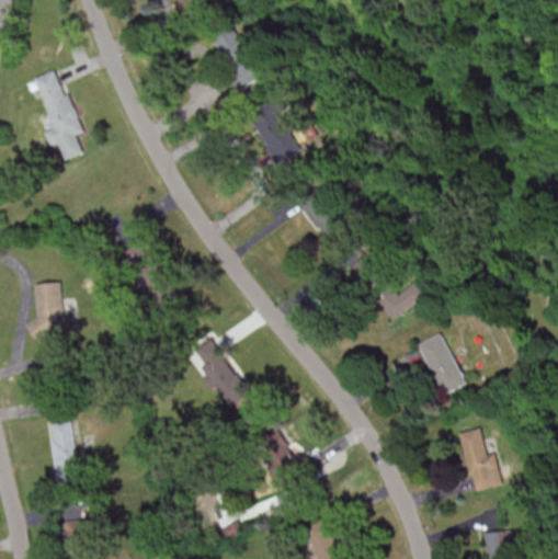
[(173,0),(184,18),(207,4),(204,0),(173,0)]
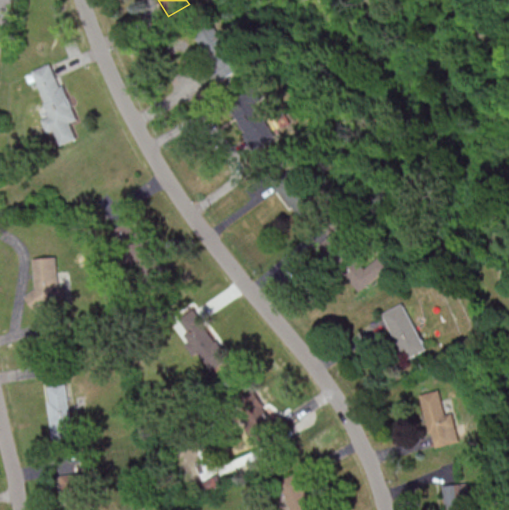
[(194,34),(217,82),(240,71),(216,23),(194,34)]
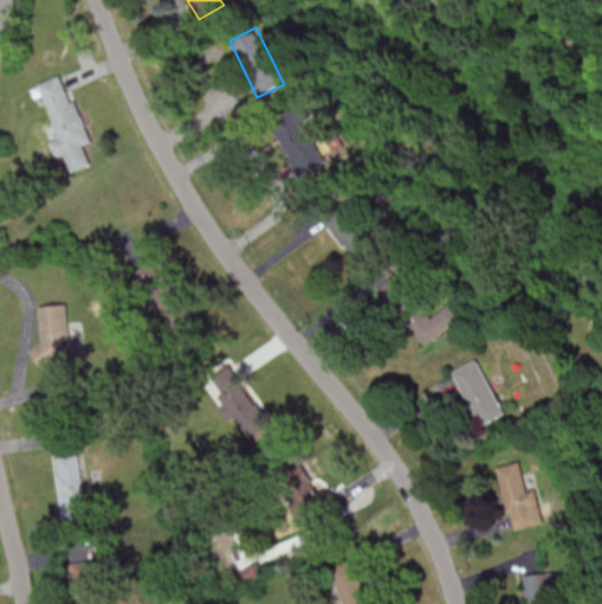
[(36,85),(56,140),(46,143),(52,160),(62,156),(69,174),(88,167),(81,147),(86,145),(60,76),(36,85)]
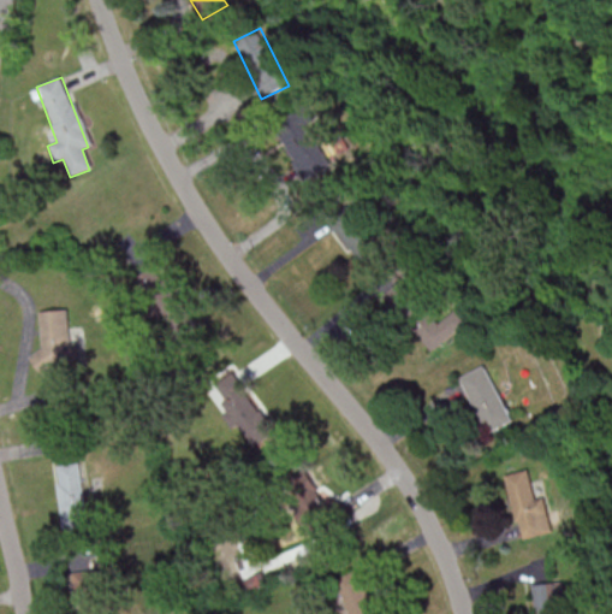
[(330,225),(356,263),(378,248),(350,211),(330,225)]
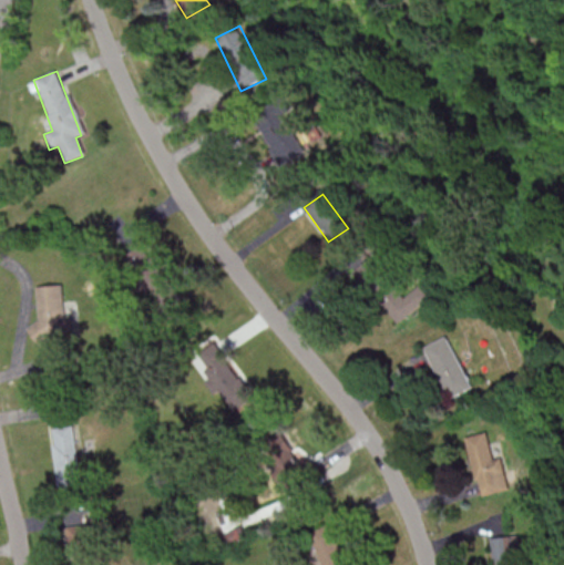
[(122,257),(135,279),(152,268),(139,246),(122,257)]
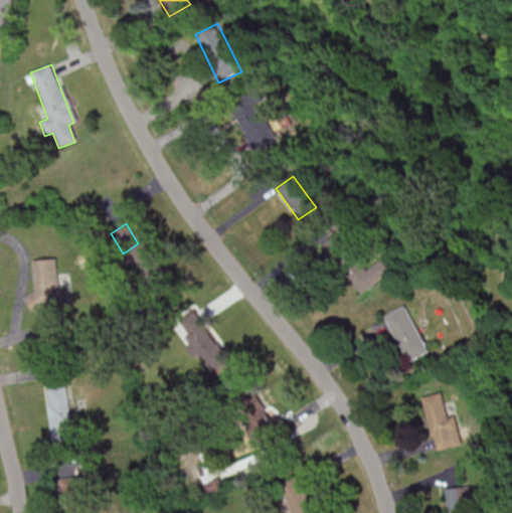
[(318,245),(317,263),(339,265),(340,246),(318,245)]
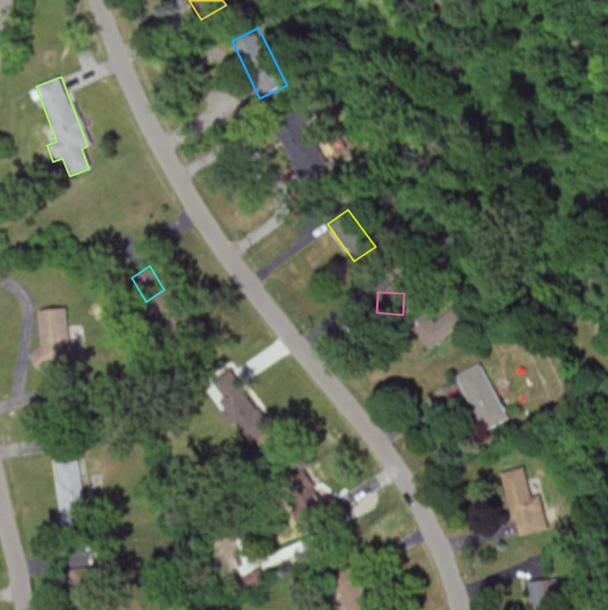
[(427,351),(461,322),(446,303),(411,331),(427,351)]
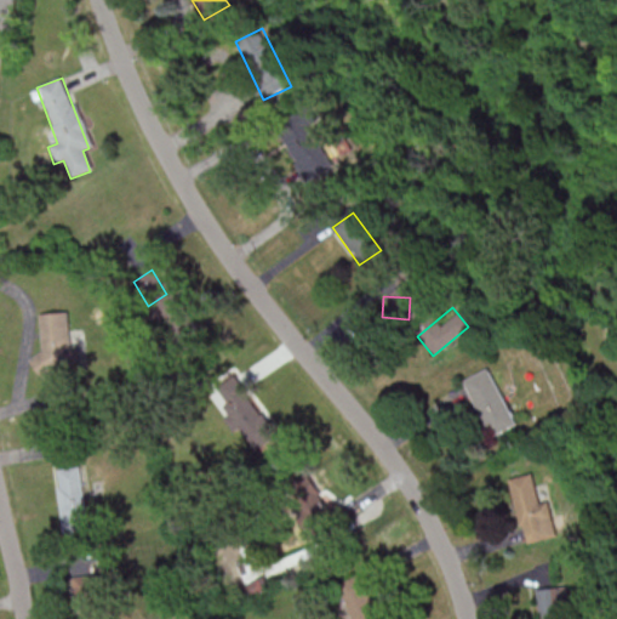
[(40,356),(38,356),(40,396),(63,395),(63,382),(78,381),(76,351),(68,352),(66,313),(38,316),(40,356)]
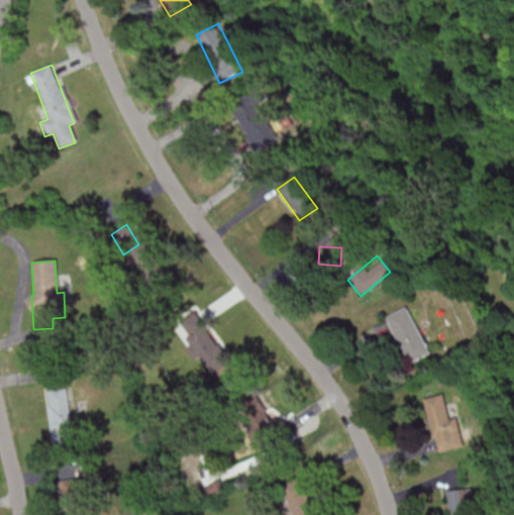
[(428,355),(406,307),(385,317),(406,366),(428,355)]
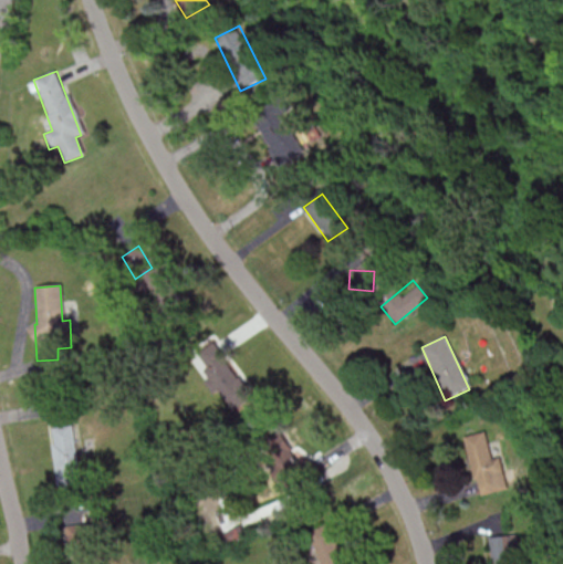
[(251,397),(214,347),(195,362),(207,379),(201,383),(210,395),(216,392),(230,411),(251,397)]
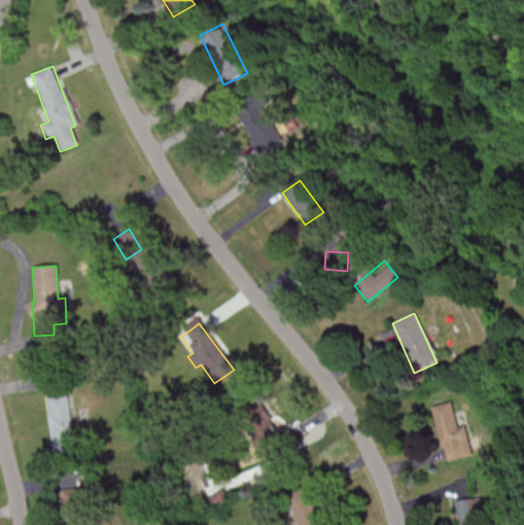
[(66,396),(44,399),(53,457),(74,454),(66,396)]
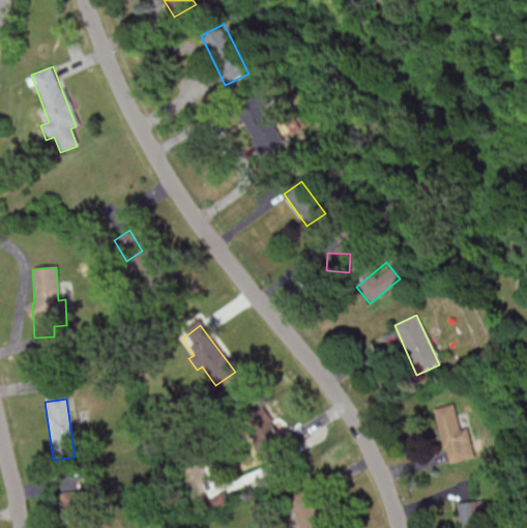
[(459,431),(451,405),(433,410),(446,465),(473,458),(466,429),(459,431)]
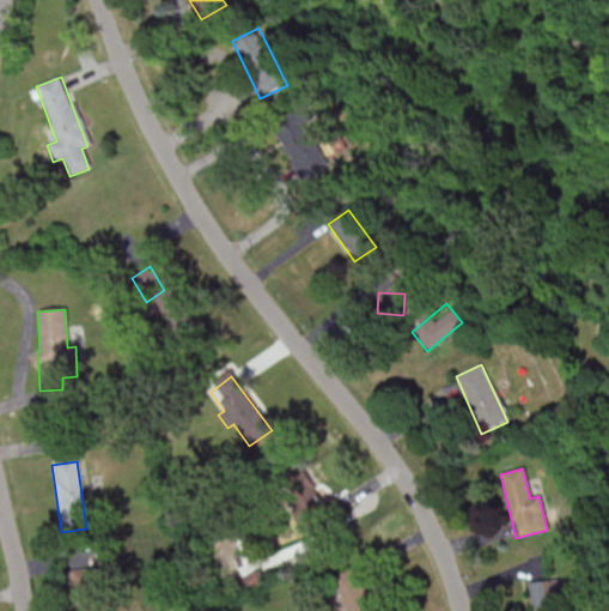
[(299,524),(323,513),(303,471),(279,483),(299,524)]
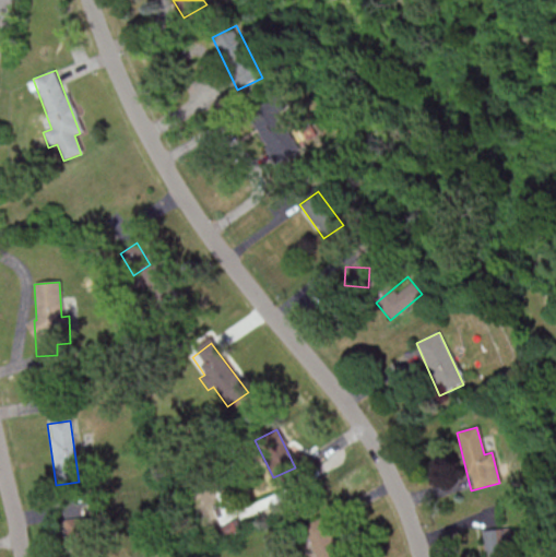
[(340,556),(326,516),(302,524),(312,556),(340,556)]
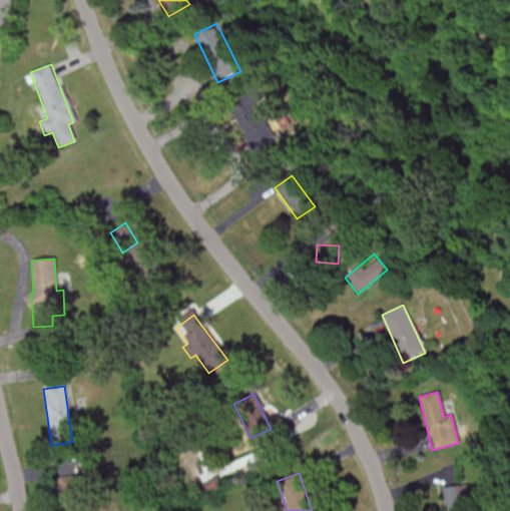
[(61,480),(63,510),(86,510),(84,479),(70,480),(70,479),(61,480)]
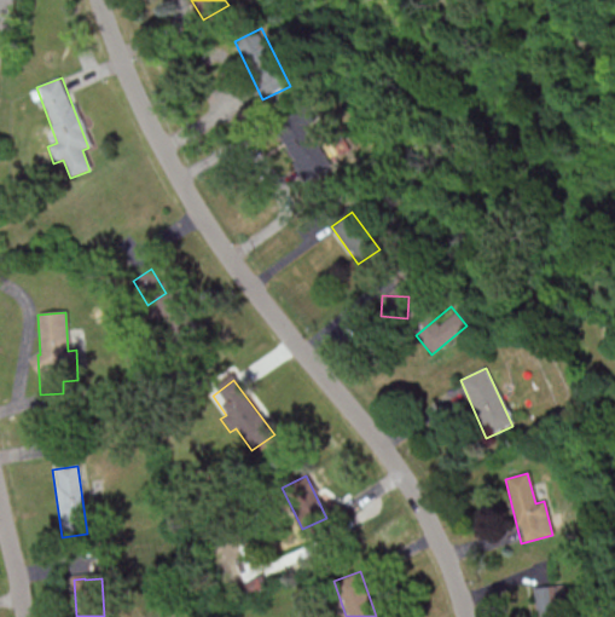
[(535,588),(537,616),(562,616),(561,587),(535,588)]
